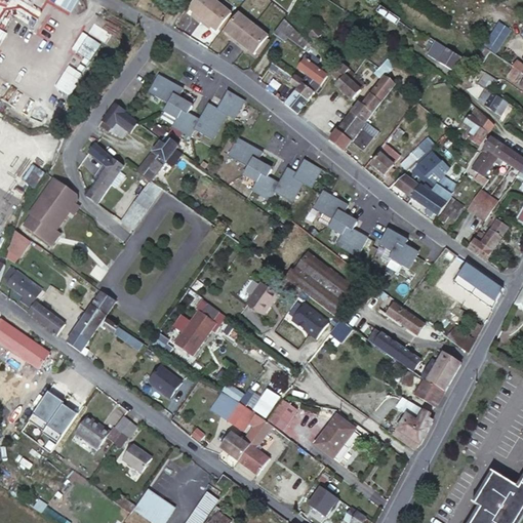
[(193,0),(190,4),(188,6),(194,11),(196,13),(194,15),(200,21),(201,19),(216,1),(215,0),(193,0)]
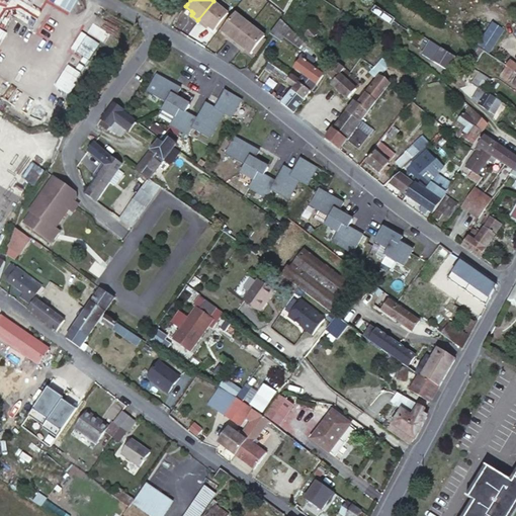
[(371,3),(366,0),(361,0),(360,4),(368,9),(371,3)]
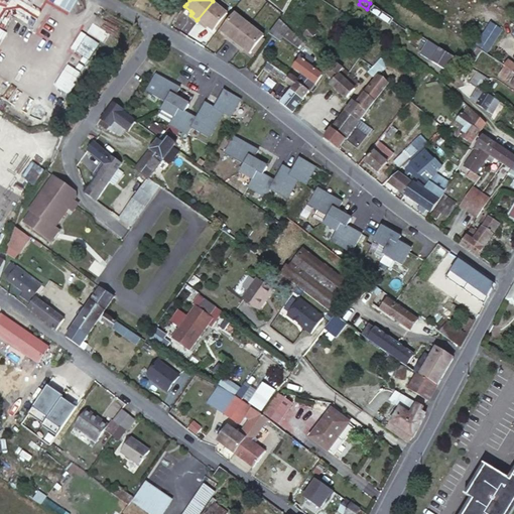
[(227,12),(213,1),(198,19),(204,25),(205,23),(208,25),(213,29),(215,28),(226,14),(227,12)]
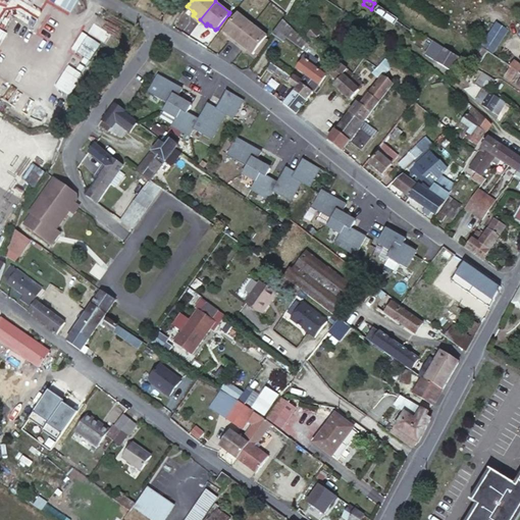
[(251,22),(237,11),(235,13),(223,27),(222,29),(227,33),(230,35),(228,37),(235,42),(251,22)]
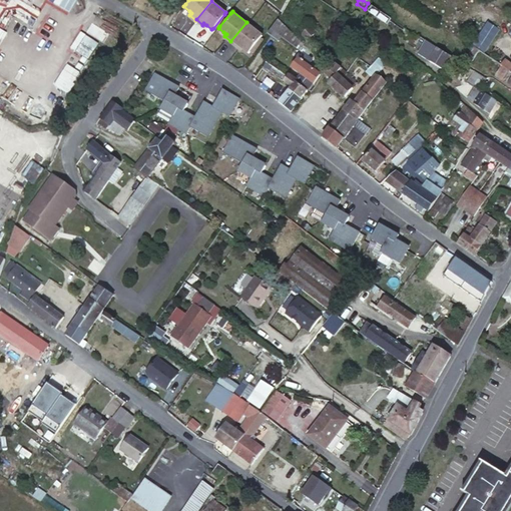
[(225,15),(218,24),(219,26),(230,13),(228,11),(225,15)]
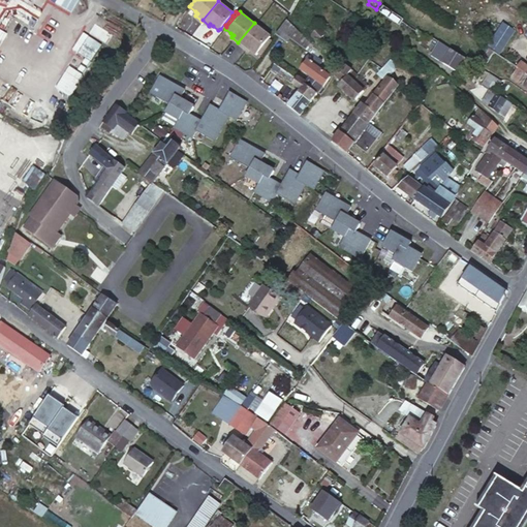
[(233,16),(231,14),(220,29),(221,30),(225,25),(233,16)]
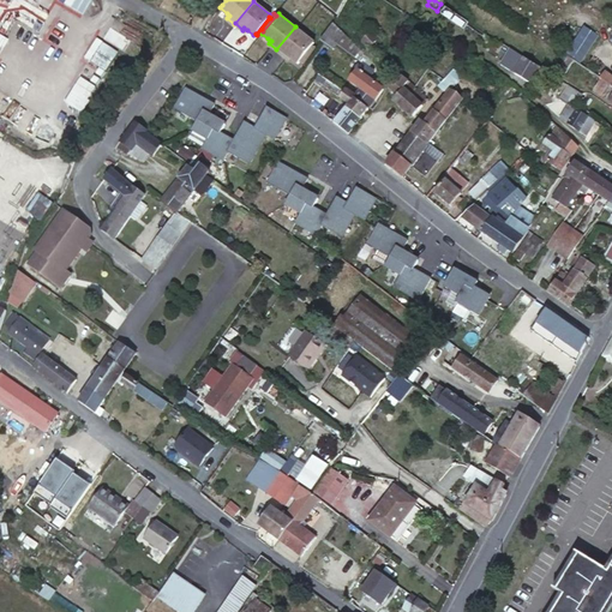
[(611,21),(601,36),(611,43),(611,21)]
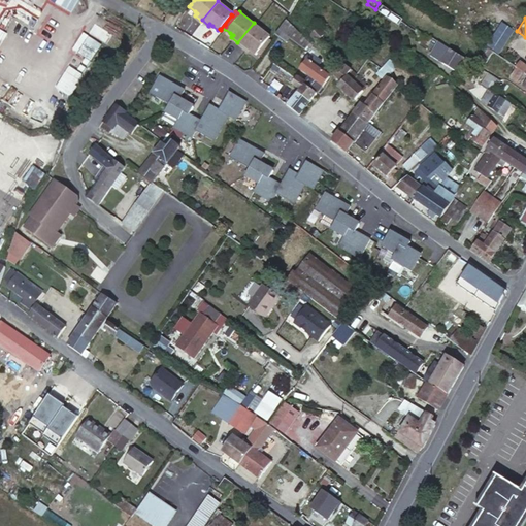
[(308,76),(320,85),(321,85),(328,75),(317,66),(319,62),(319,60),(313,55),(316,51),(315,50),(313,47),(308,43),(302,36),(285,19),(276,30),(273,34),(285,42),(288,37),(309,54),(298,69),(308,76)]
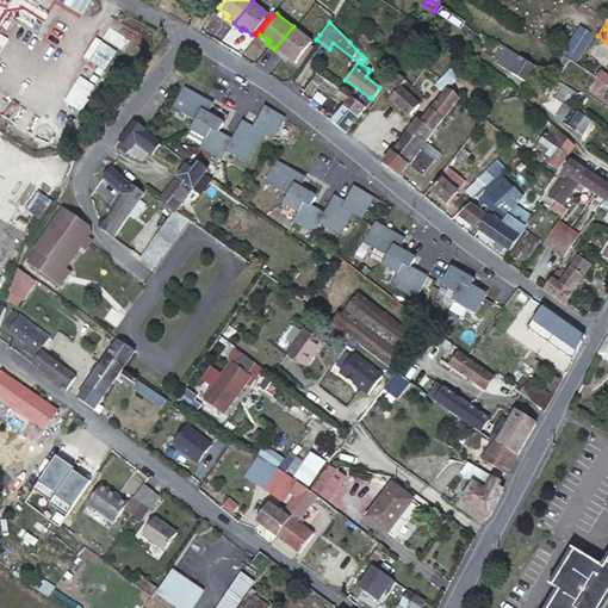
[(578,24),(560,51),(575,60),(593,33),(578,24)]
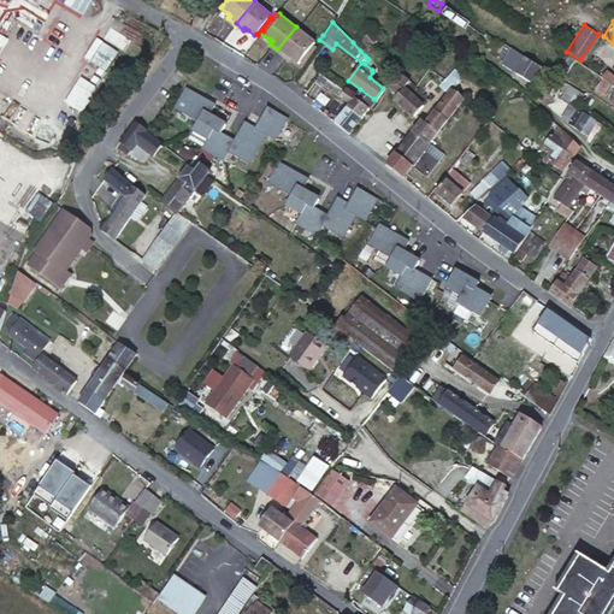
[(313,41),(296,27),(277,49),(285,57),(287,54),(290,57),(296,62),(297,60),(312,43),(313,41)]
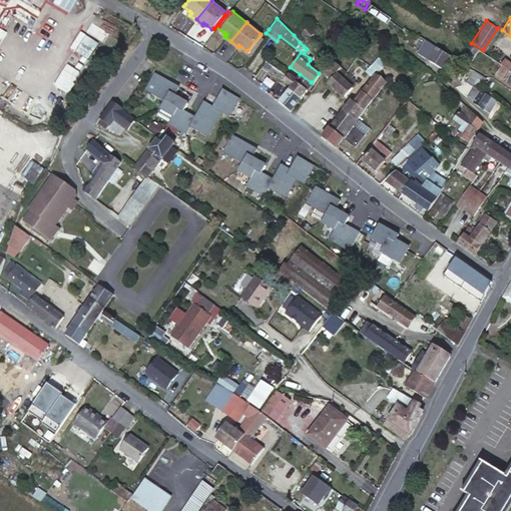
[(310,25),(300,34),(306,40),(315,32),(310,25)]
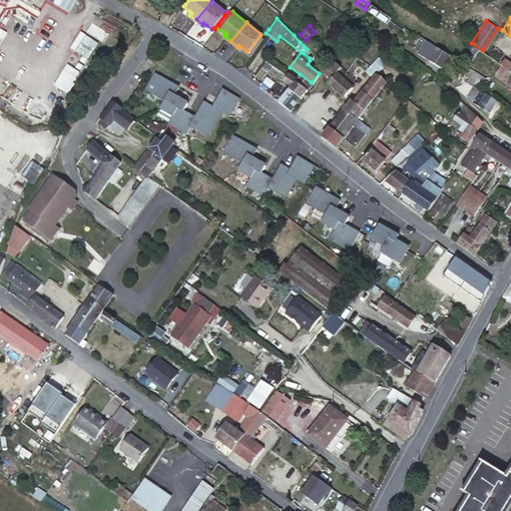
[(78,28),(68,43),(72,46),(83,30),(78,28)]
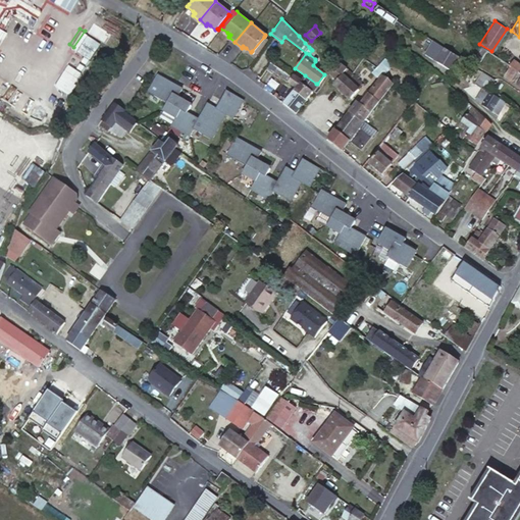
[(98,40),(85,31),(73,47),(87,56),(98,40)]
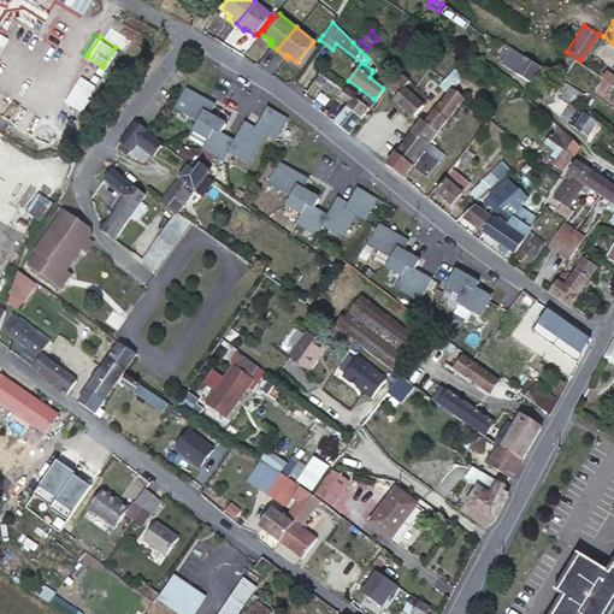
[(503,57),(509,47),(507,45),(502,42),(496,52),(503,57)]
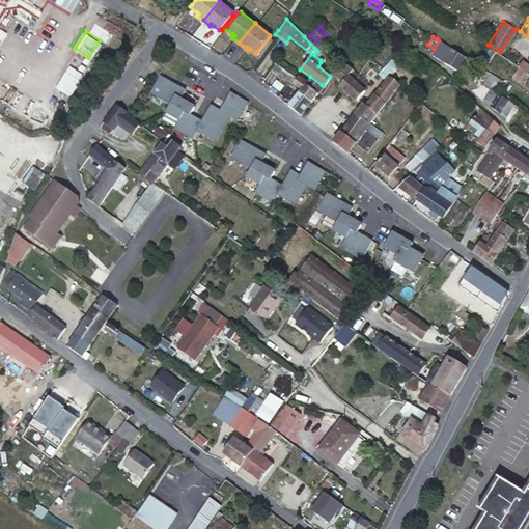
[(271,39),(269,37),(256,52),(260,54),(271,39)]
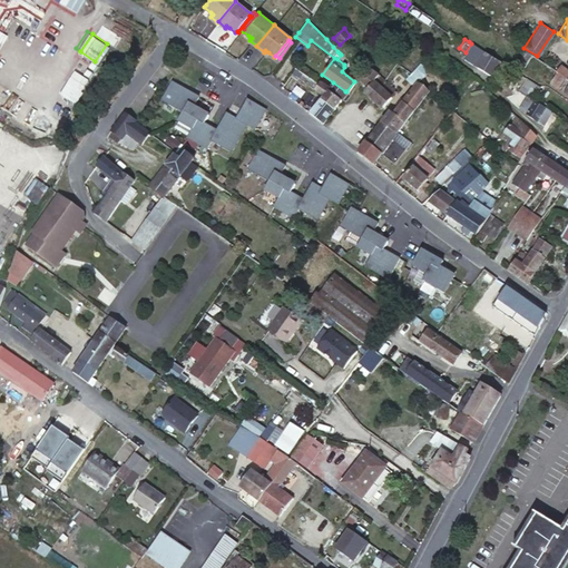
[(495,58),(492,57),(482,51),(471,43),(466,52),(462,58),(490,76),(495,70),(500,74),(506,65),(495,58)]
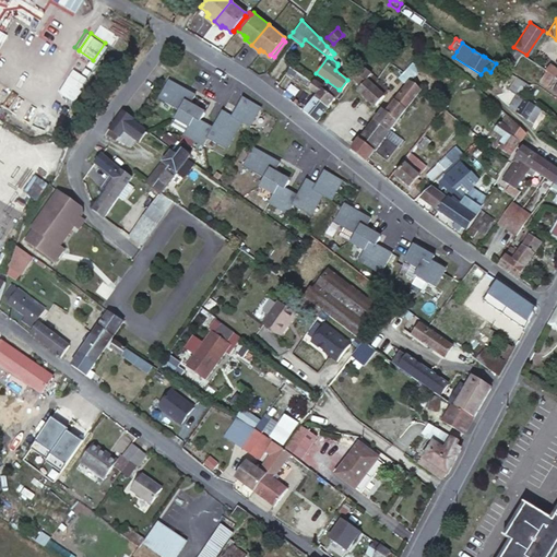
[(493,47),(488,55),(494,58),(499,51),(493,47)]
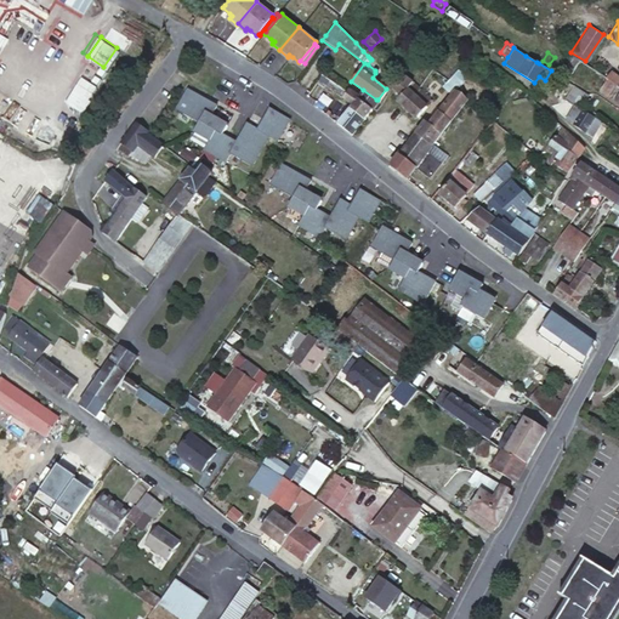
[(572,57),(561,73),(567,77),(569,74),(578,61),(574,58),(572,57)]
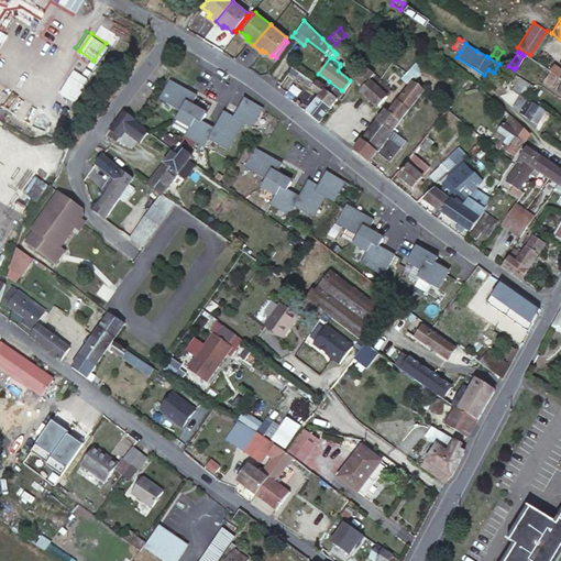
[(295,64),(286,75),(292,79),(295,77),(318,92),(322,87),(319,84),(320,81),(295,64)]
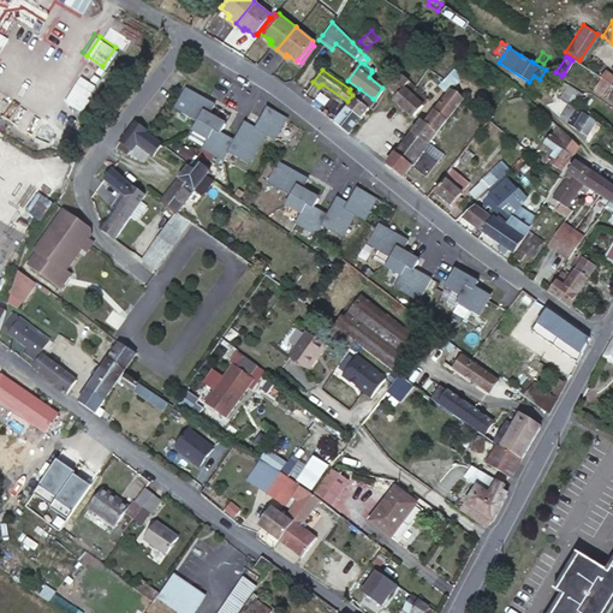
[(453,88),(462,76),(452,70),(444,82),(441,85),(448,91),(450,91),(453,88)]
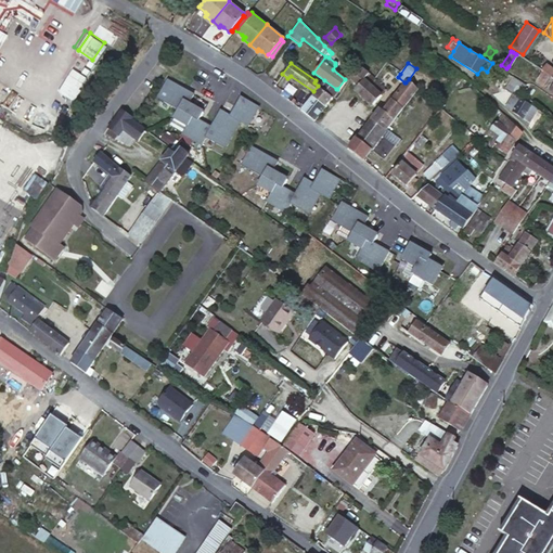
[(358,85),(354,89),(372,104),(374,102),(381,93),(373,87),(368,82),(373,77),(358,65),(351,74),(348,77),(358,85)]
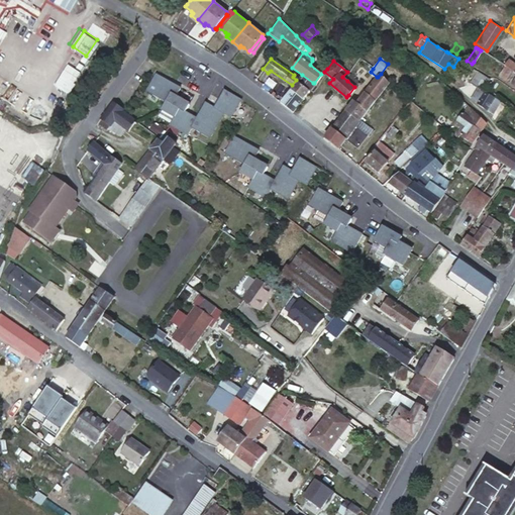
[(514,66),(507,61),(504,67),(506,69),(511,72),(514,74),(514,66)]
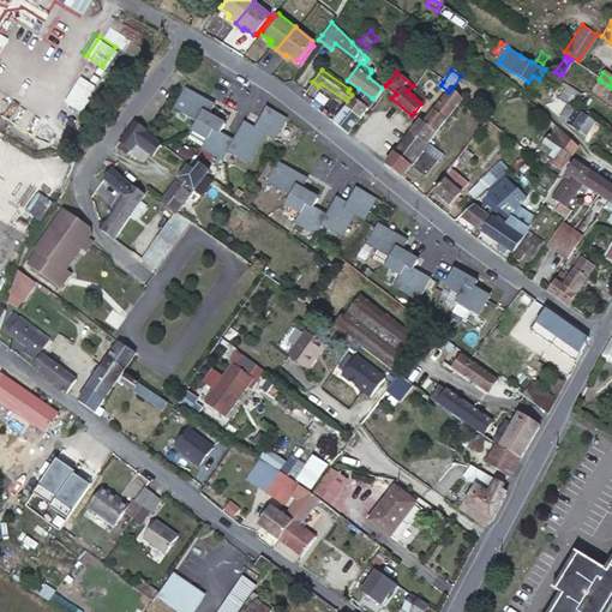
[(599,79),(591,73),(586,81),(594,87),(599,79)]
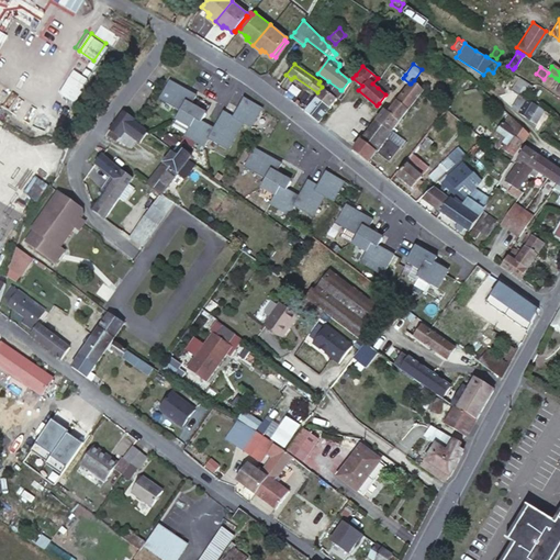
[(544,79),(541,81),(549,87),(556,78),(550,75),(548,73),(544,79)]
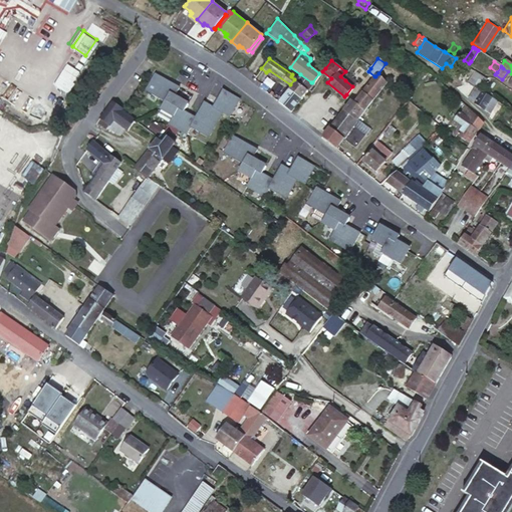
[(144,88),(163,98),(167,90),(172,92),(177,83),(154,71),(144,88)]
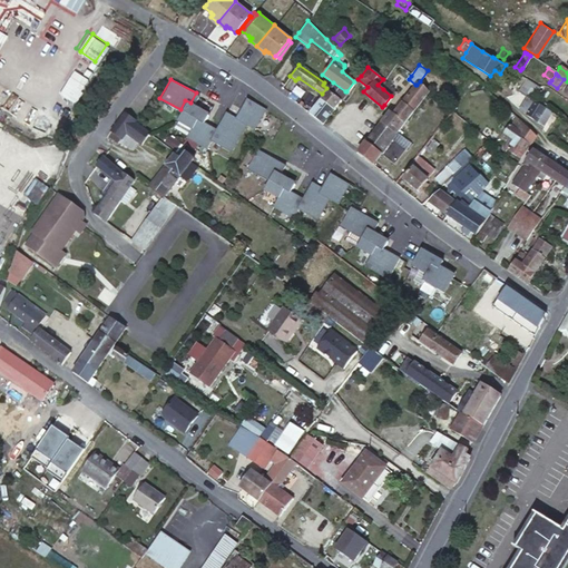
[(383,89),(389,82),(383,79),(378,85),(383,89)]
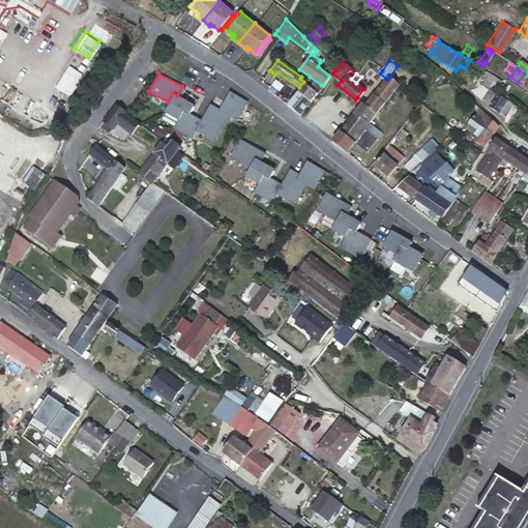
[(490,75),(489,74),(481,84),(491,91),(494,92),(501,82),(495,78),(490,75)]
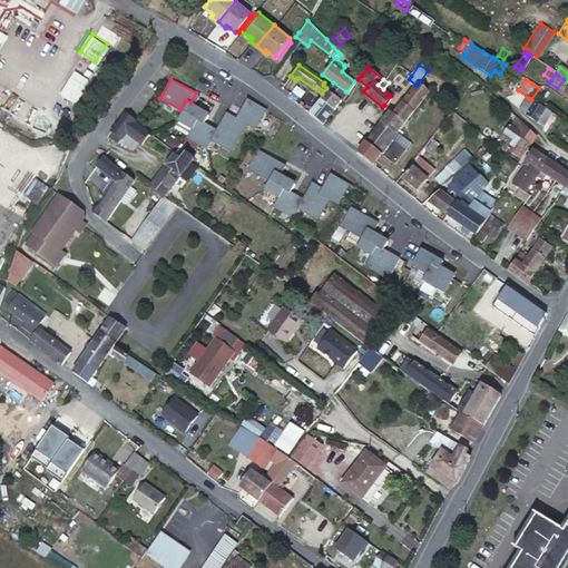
[(567,81),(564,79),(557,88),(562,92),(567,84),(567,81)]
